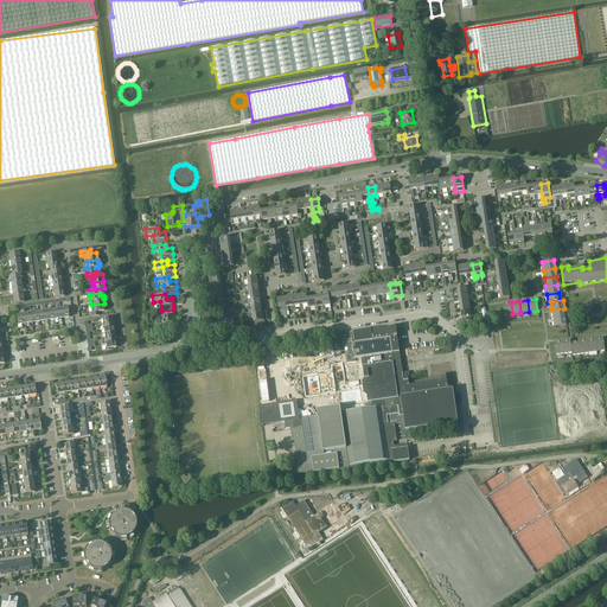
[(503,304),(504,317),(512,314),(511,302),(503,304)]
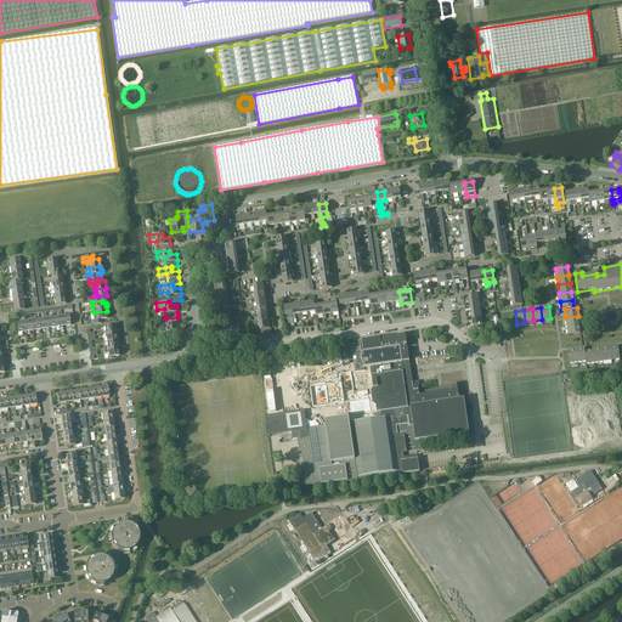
[(95,320),(92,321),(92,324),(102,323),(102,320),(108,318),(107,311),(94,312),(95,320)]
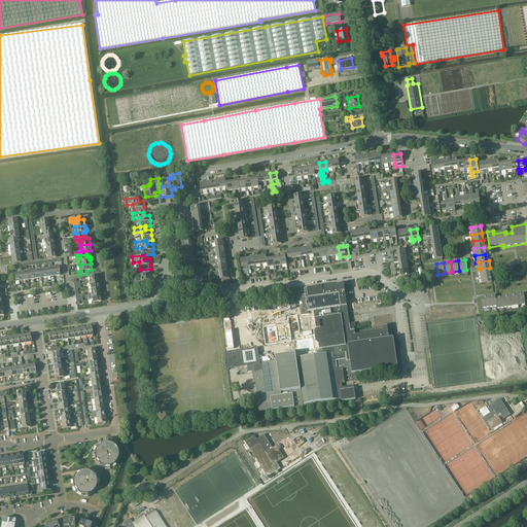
[(480,276),(491,275),(490,268),(479,269),(480,276)]
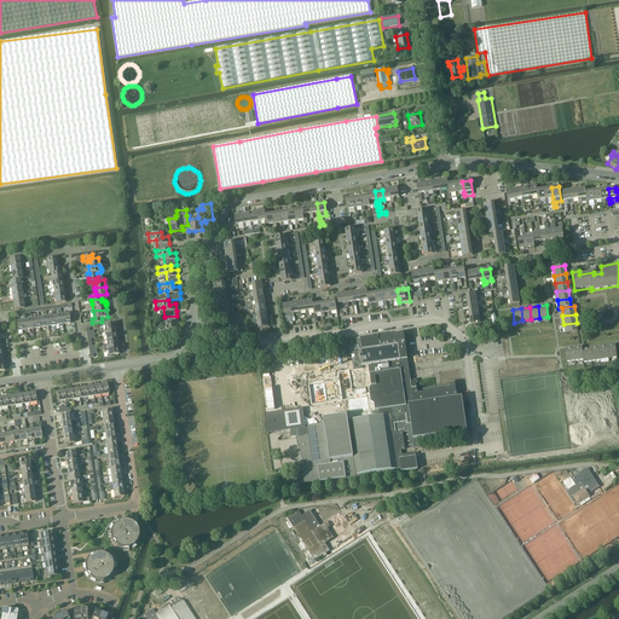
[(179,329),(178,322),(177,316),(165,317),(167,328),(158,329),(160,335),(173,334),(172,329),(179,329)]
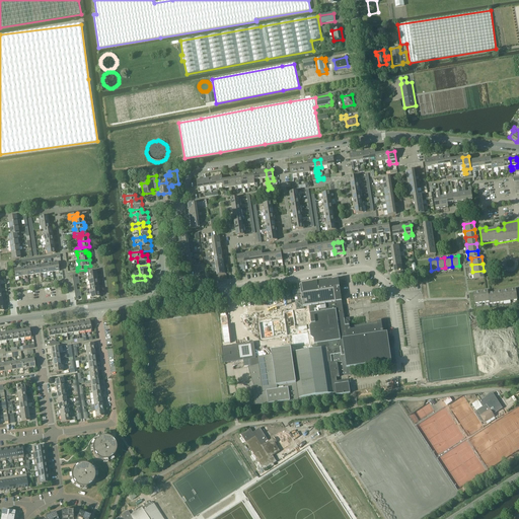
[(404,265),(402,266),(402,265),(393,266),(394,273),(395,272),(396,274),(402,273),(402,271),(403,271),(403,272),(405,271),(404,265)]
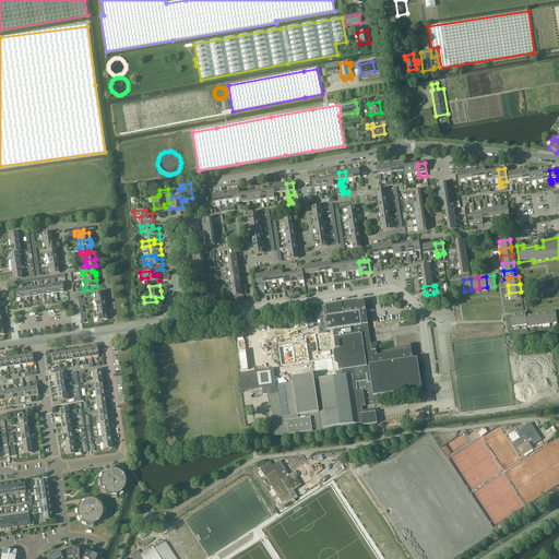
[(522,299),(521,292),(509,293),(511,300),(522,299)]
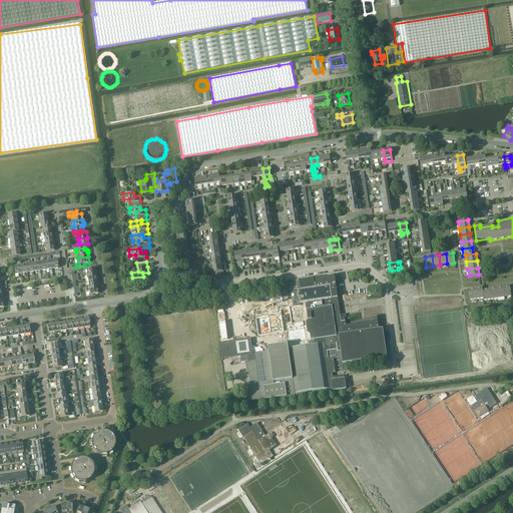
[(290,287),(290,288),(290,292),(291,292),(292,299),(293,306),(301,305),(301,304),(304,303),(306,303),(314,302),(314,306),(317,306),(319,306),(318,301),(338,298),(338,297),(337,289),(335,276),(329,277),(299,282),(297,282),(299,291),(296,291),(295,287),(291,287),(290,287)]
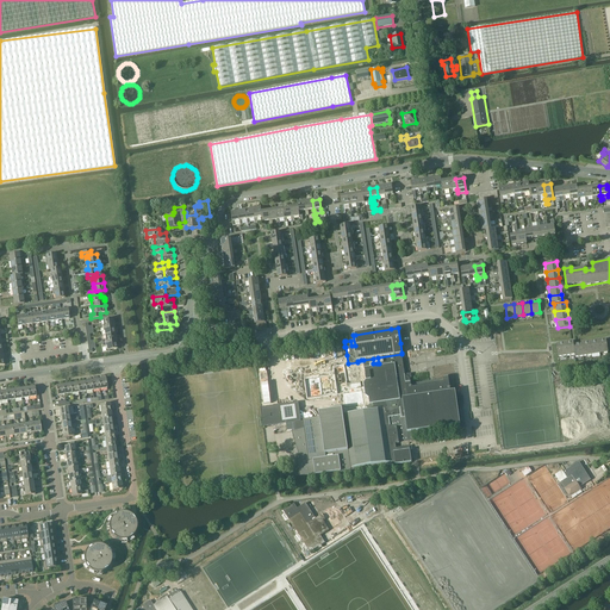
[(101,340),(103,343),(117,341),(116,334),(106,335),(106,340),(101,340)]
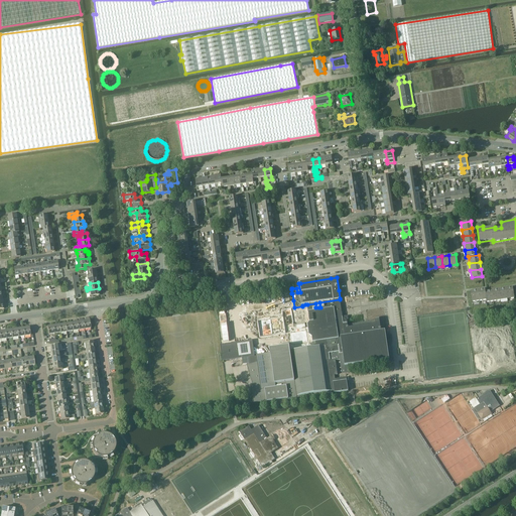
[(515,297),(513,287),(506,288),(508,298),(515,297)]
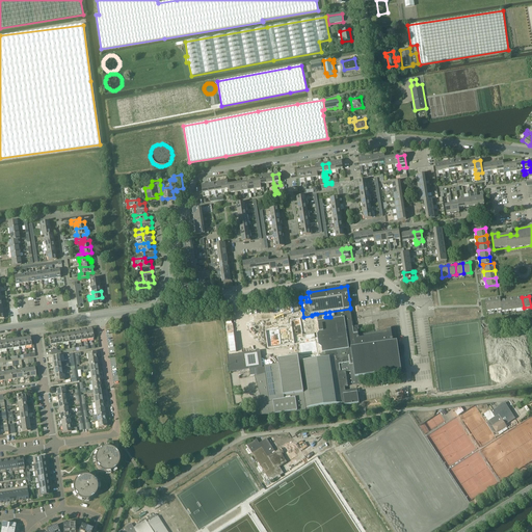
[(522,297),(514,298),(516,309),(524,308),(522,297)]
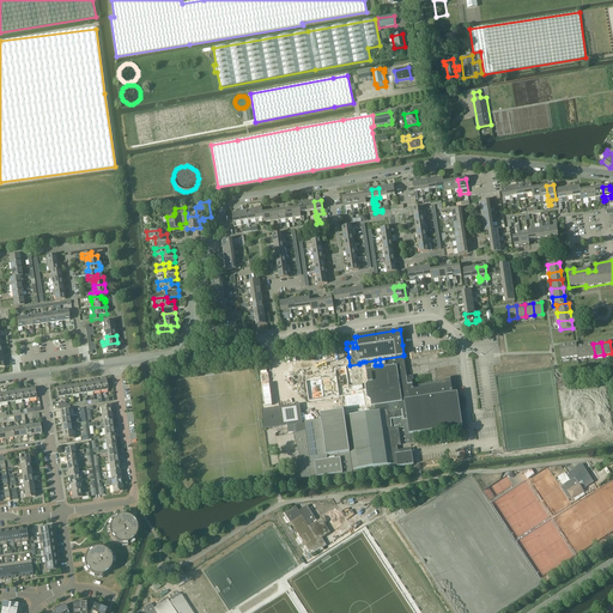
[(577,344),(576,344),(569,345),(570,357),(578,356),(577,346),(577,344)]
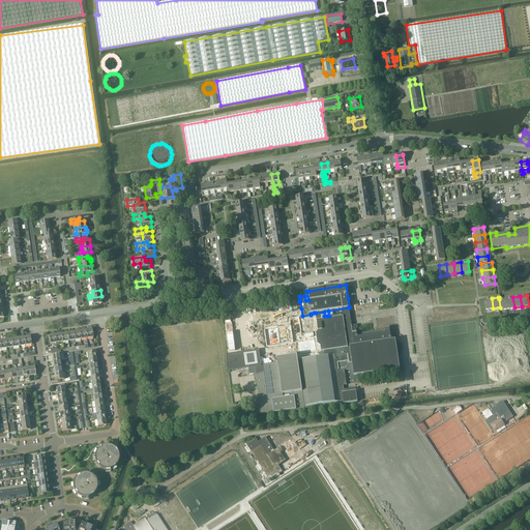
[(514,307),(512,297),(506,298),(507,308),(514,307)]
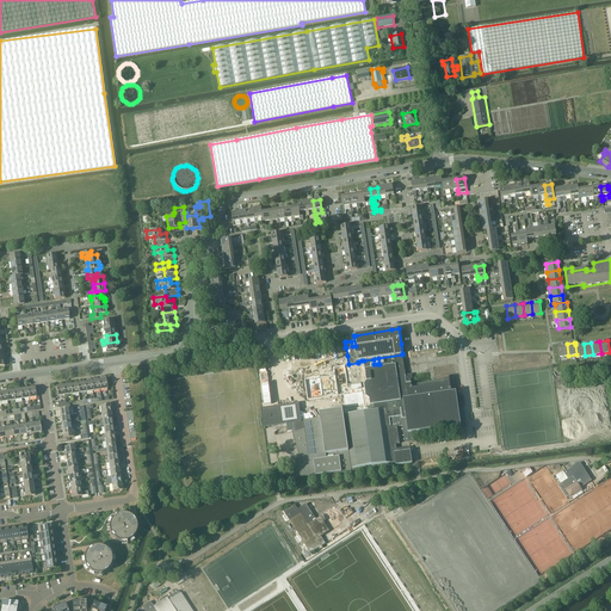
[(560,357),(568,356),(567,344),(559,345),(560,357)]
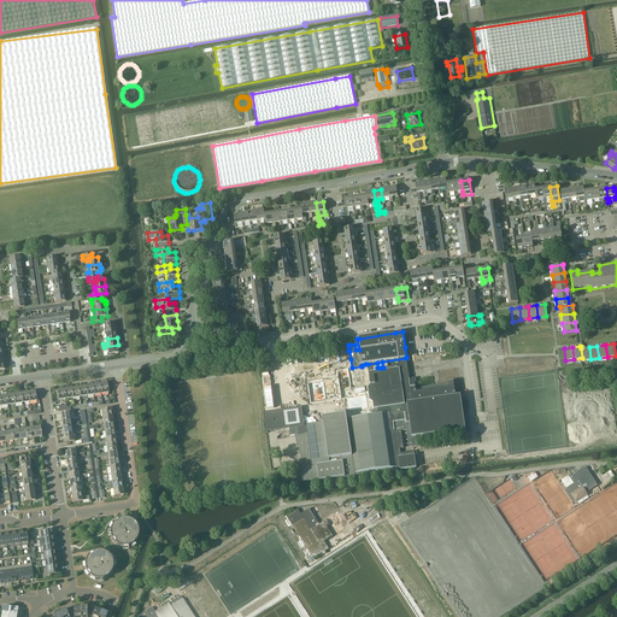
[(589,347),(581,348),(582,358),(582,360),(591,359),(589,347)]
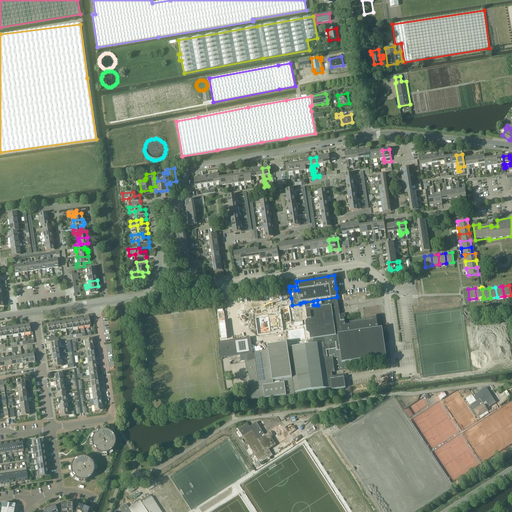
[(272,311),(250,314),(255,342),(262,341),(261,337),(279,335),(280,344),(287,343),(288,348),(294,347),(298,346),(308,345),(314,344),(331,342),(357,338),(360,345),(389,341),(402,345),(429,341),(431,332),(426,295),(329,309),(329,303),(318,305),(316,305),(313,305),(311,306),(285,309),(285,308),(283,308),(283,306),(272,308),(272,311)]
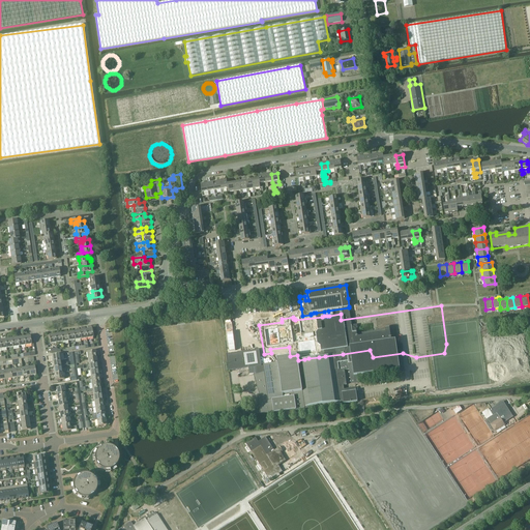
[(232,354),(227,354),(229,371),(234,371),(248,369),(249,374),(255,374),(255,375),(264,373),(263,365),(261,365),(259,350),(236,353),(232,354)]
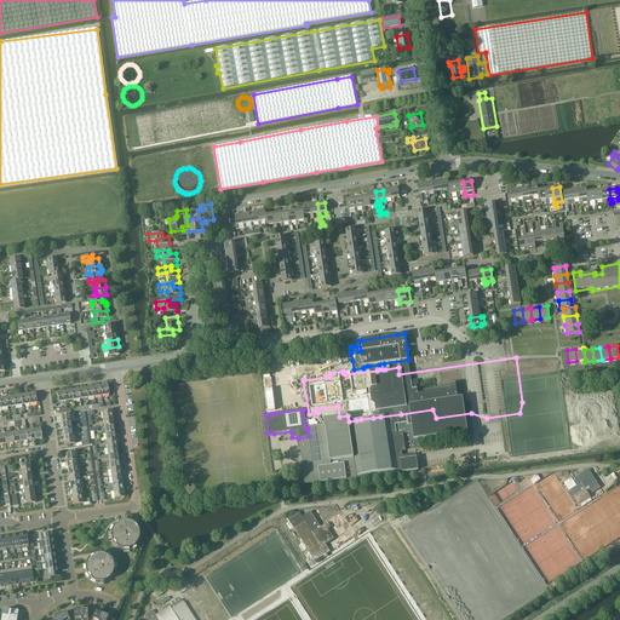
[(331,466),(319,468),(320,482),(320,483),(336,481),(337,481),(338,481),(345,480),(360,478),(363,477),(394,474),(397,472),(418,470),(418,463),(417,457),(417,454),(417,453),(402,455),(402,451),(406,451),(403,434),(401,414),(380,417),(373,418),(361,419),(356,420),(349,422),(348,415),(339,417),(332,418),(331,418),(325,419),(325,424),(331,466)]
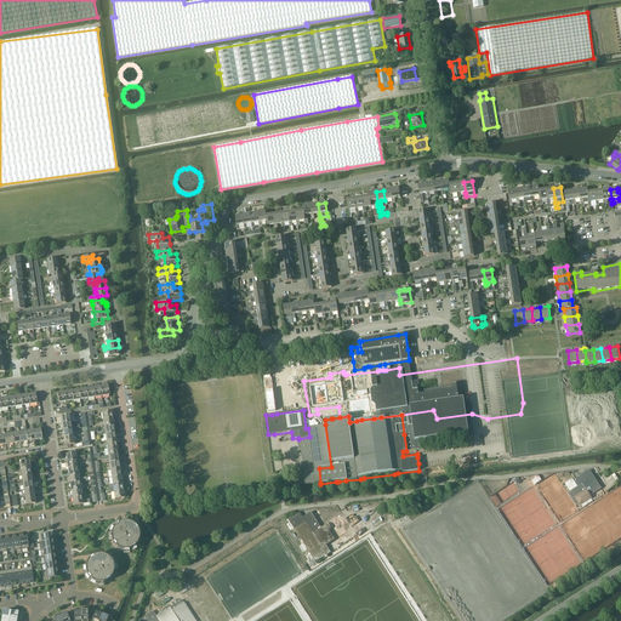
[(298,439),(297,440),(305,465),(305,466),(302,467),(305,478),(305,484),(320,483),(319,468),(331,467),(325,425),(308,427),(308,428),(309,437),(298,439)]
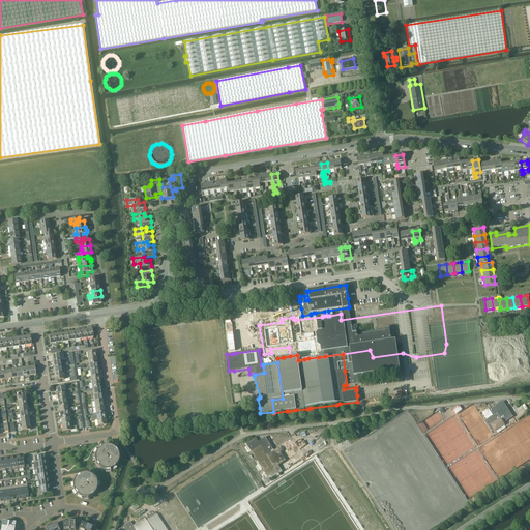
[(490,410),(477,418),(489,435),(496,431),(504,424),(503,422),(512,416),(503,402),(490,410)]
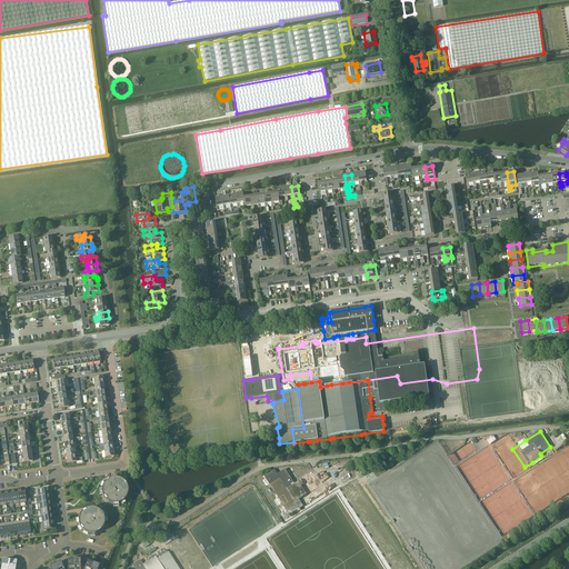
[(286,473),(271,483),(276,489),(273,490),(289,516),(335,486),(331,481),(329,483),(319,469),(305,479),(298,470),(288,478),(286,473)]
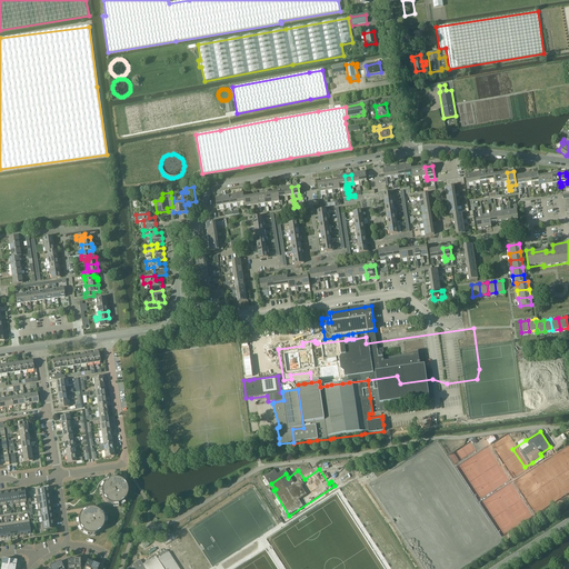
[(113,478),(111,479),(109,480),(106,482),(103,485),(102,487),(102,491),(102,496),(103,498),(107,501),(110,503),(113,505),(117,505),(120,503),(123,501),(126,498),(128,495),(128,491),(127,487),(126,485),(123,481),(120,479),(116,478),(113,478)]
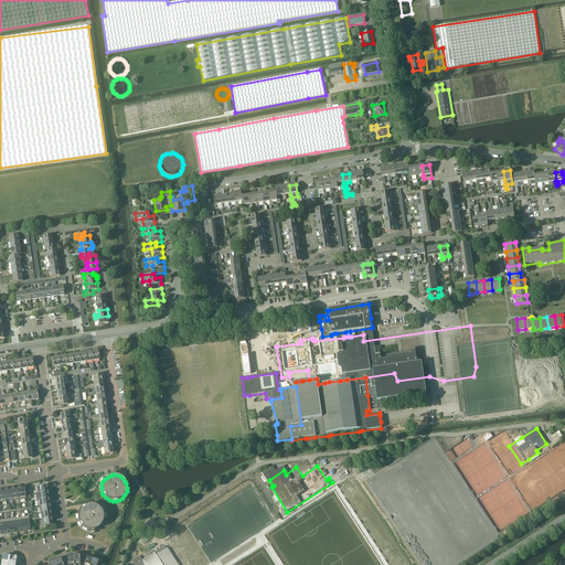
[(41,484),(35,486),(36,494),(48,492),(46,486),(41,487),(41,484)]
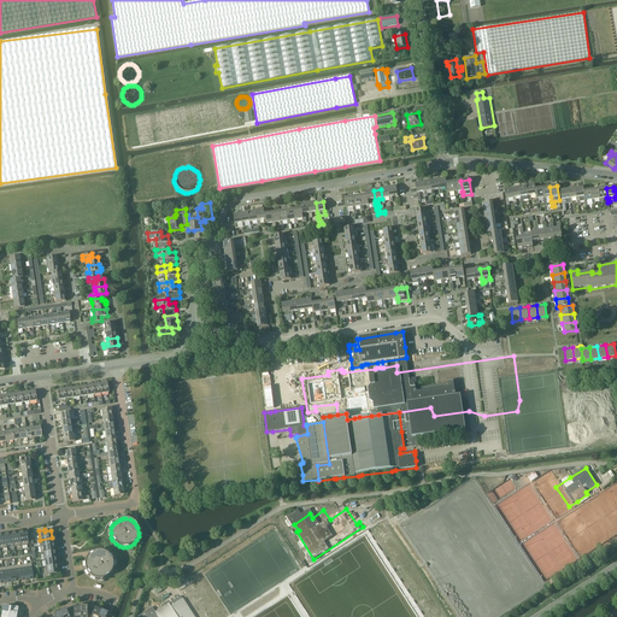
[(93,553),(89,556),(87,559),(86,565),(86,570),(88,574),(90,576),(97,580),(104,579),(109,576),(112,571),(113,568),(113,560),(111,557),(107,553),(101,551),(97,551),(93,553)]
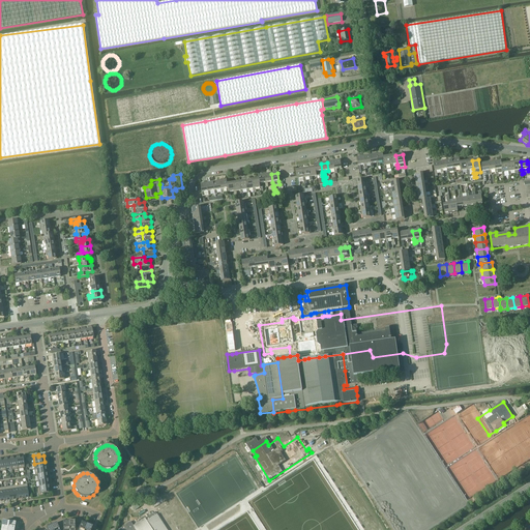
[(39,488),(37,488),(38,496),(43,495),(43,494),(49,493),(49,487),(39,488)]
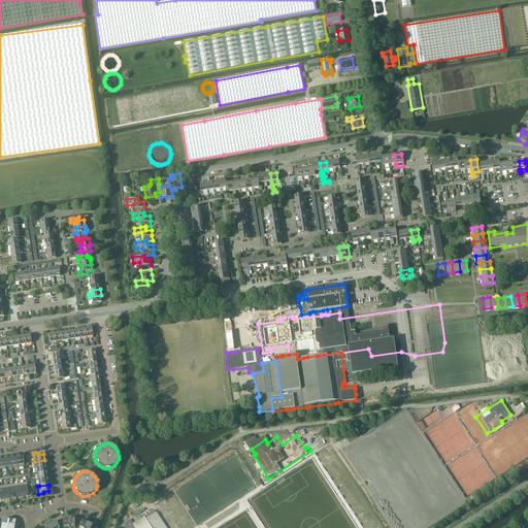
[(125,523),(116,527),(154,527),(155,527),(166,527),(157,513),(155,514),(153,510),(147,515),(133,524),(130,519),(125,523)]
